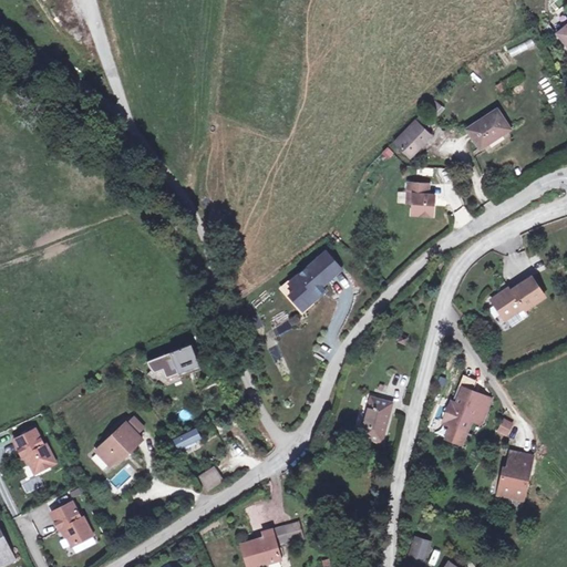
[(533,40),(508,49),(511,55),(535,47),(533,40)]
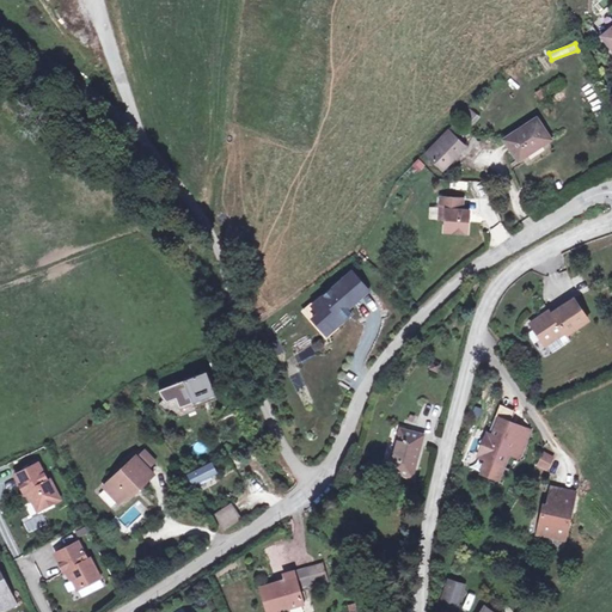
[(537,118),(507,139),(520,159),(551,138),(537,118)]
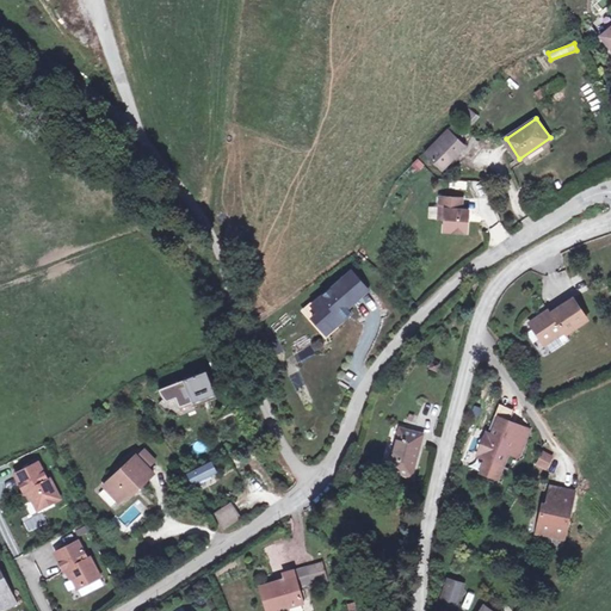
[(449,134),(427,156),(440,170),(462,147),(449,134)]
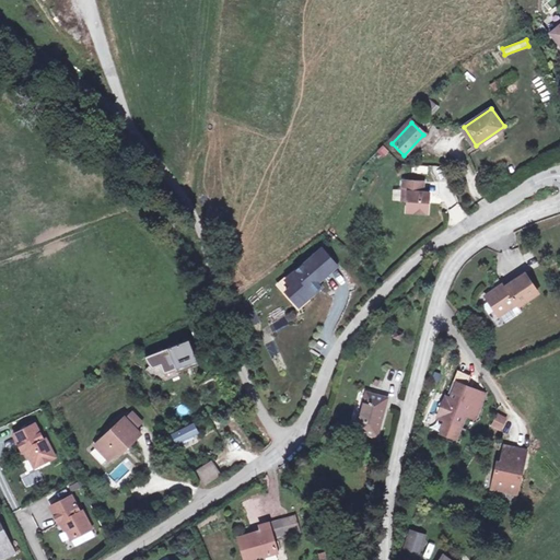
[(424,184),(404,183),(404,194),(409,194),(409,202),(408,214),(429,216),(430,195),(424,194),(424,184)]
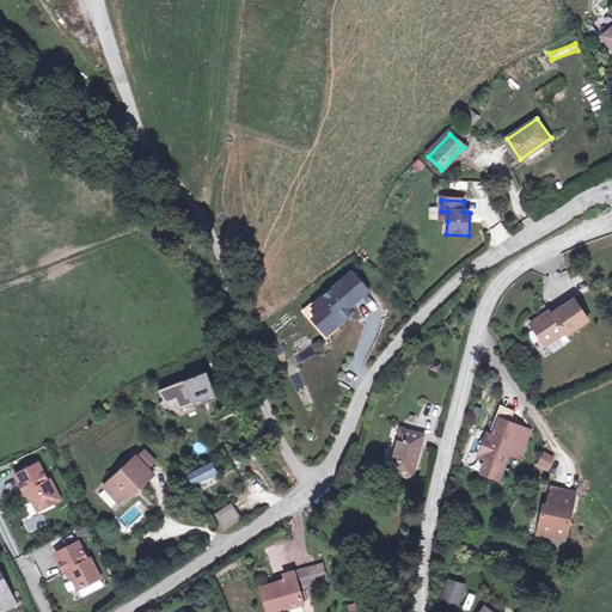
[(355,316),(375,297),(359,279),(320,313),(328,320),(322,326),(331,337),(337,331),(342,336),(354,324),(353,323),(350,320),(355,316)]
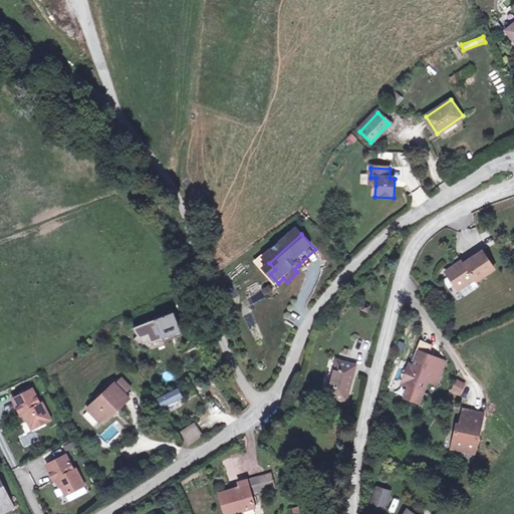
[(448,272),(461,291),(477,280),(480,283),(497,272),(485,253),(466,265),(458,266),(448,272)]
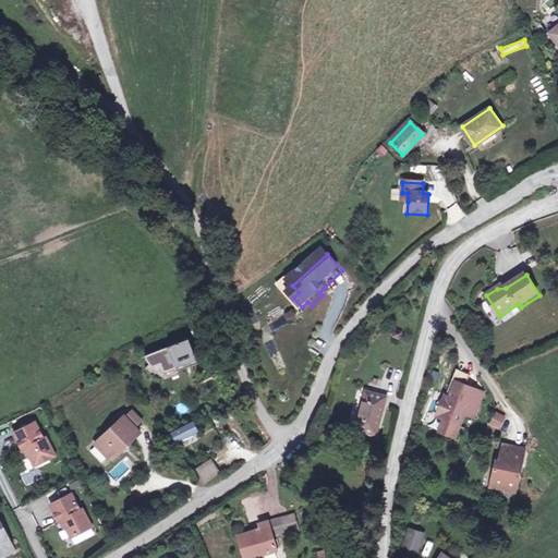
[(269,312),(273,320),(283,316),(281,307),(269,312)]
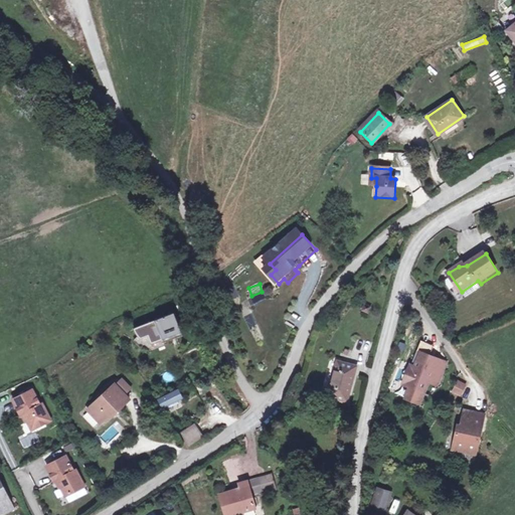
[(246,300),(249,307),(267,300),(263,292),(246,300)]
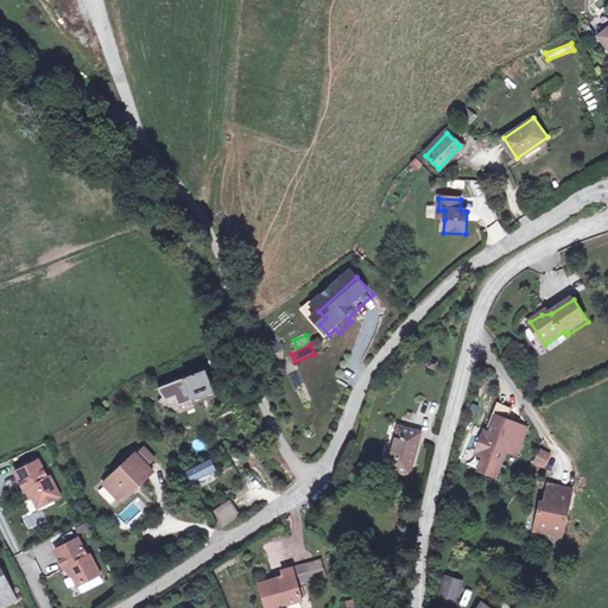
[(203,371),(154,390),(158,396),(163,401),(172,398),(176,407),(211,393),(203,371)]
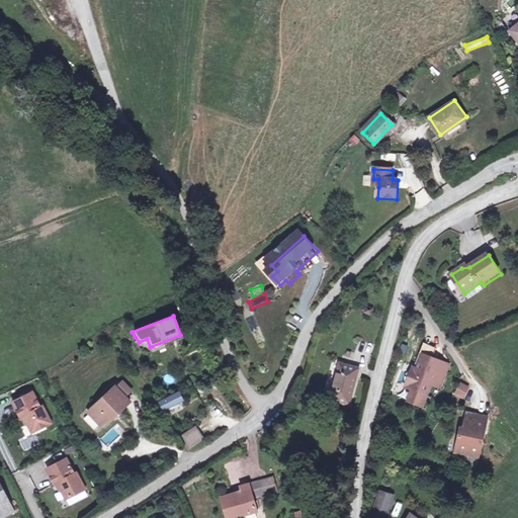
[(422,347),(413,372),(416,373),(421,358),(430,362),(434,352),(422,347)]
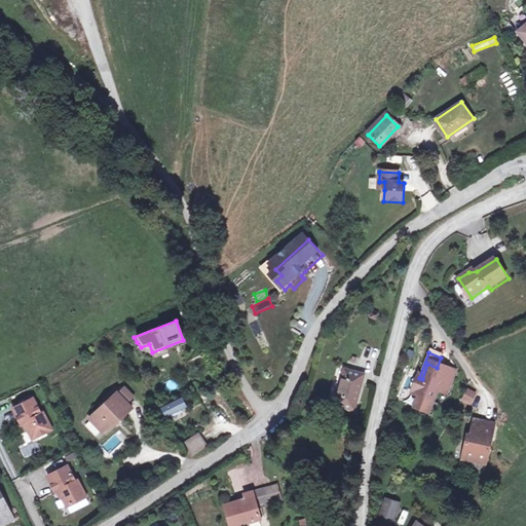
[(437,368),(427,364),(422,379),(419,378),(417,377),(410,398),(418,401),(415,411),(428,416),(437,393),(446,398),(450,385),(441,382),(445,371),(437,368)]
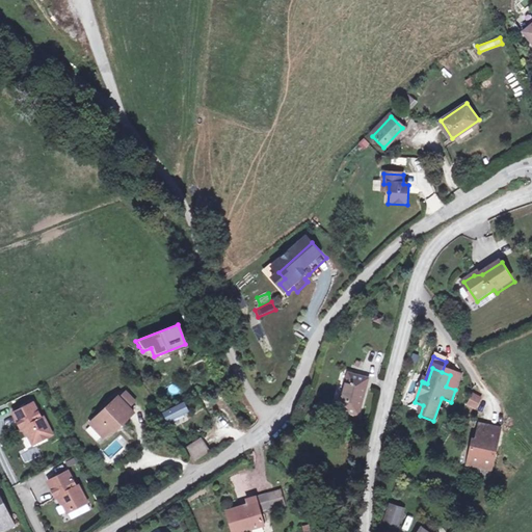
[(344,406),(363,413),(373,379),(353,374),(344,406)]
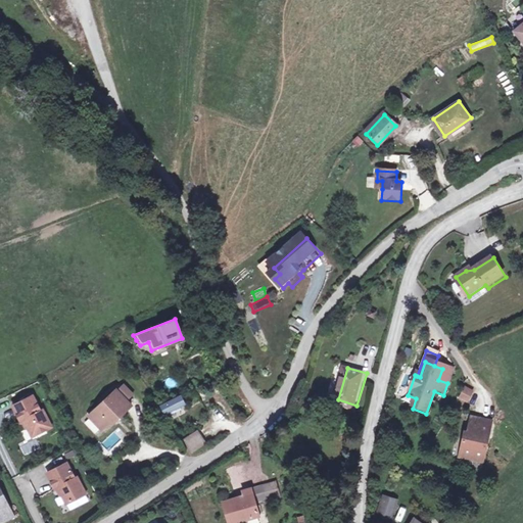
[(452,372),(442,369),(438,380),(447,383),(452,372)]
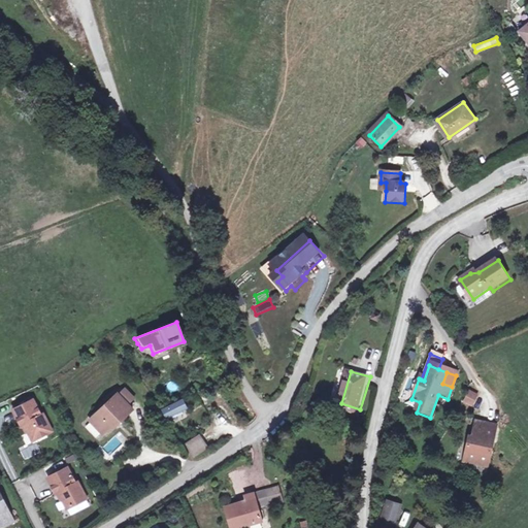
[(473,408),(480,393),(468,389),(463,404),(473,408)]
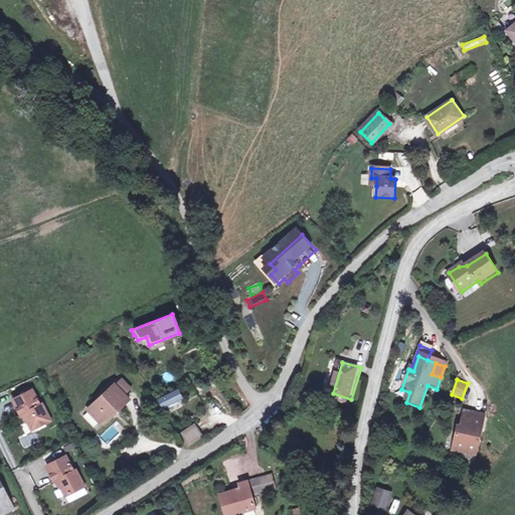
[(125,384),(120,388),(127,397),(132,393),(125,384)]
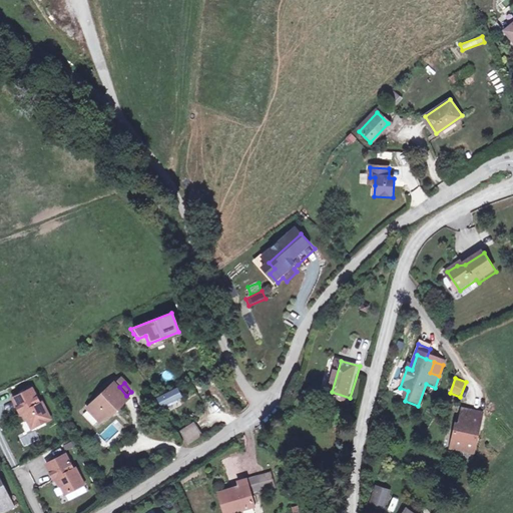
[(88,408),(99,423),(108,416),(116,410),(118,412),(130,402),(126,396),(119,387),(117,385),(88,408)]
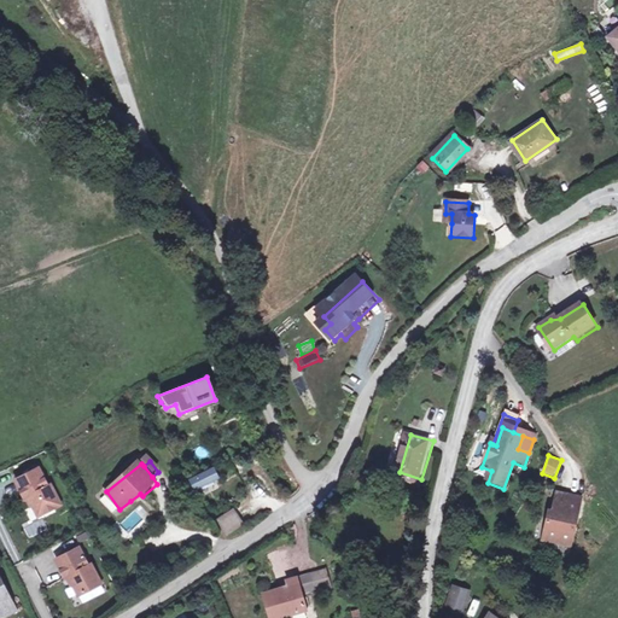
[(216,466),(192,478),(197,489),(204,487),(204,488),(216,482),(216,481),(222,478),(216,466)]
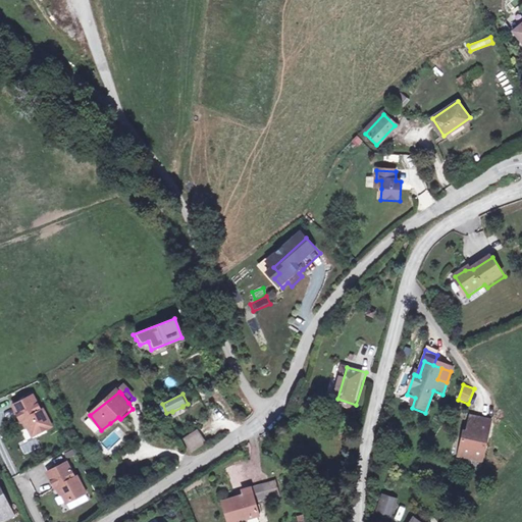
[(35,398),(15,407),(22,423),(25,422),(34,437),(52,428),(44,412),(42,413),(35,398)]
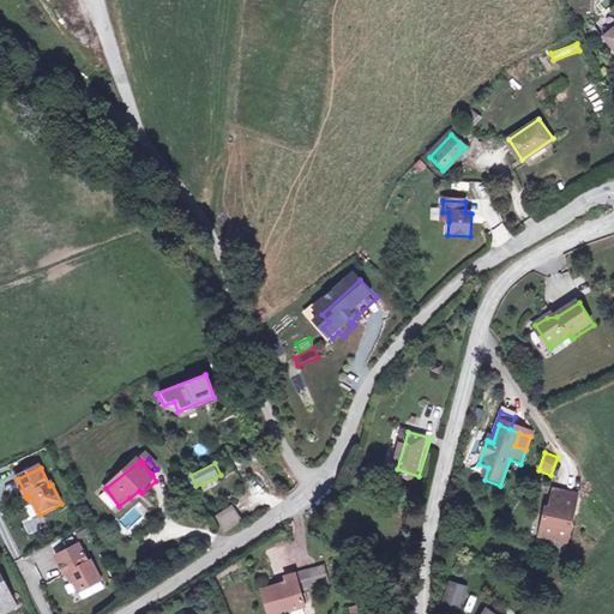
[(546,506),(539,536),(567,542),(577,493),(553,488),(549,507),(546,506)]
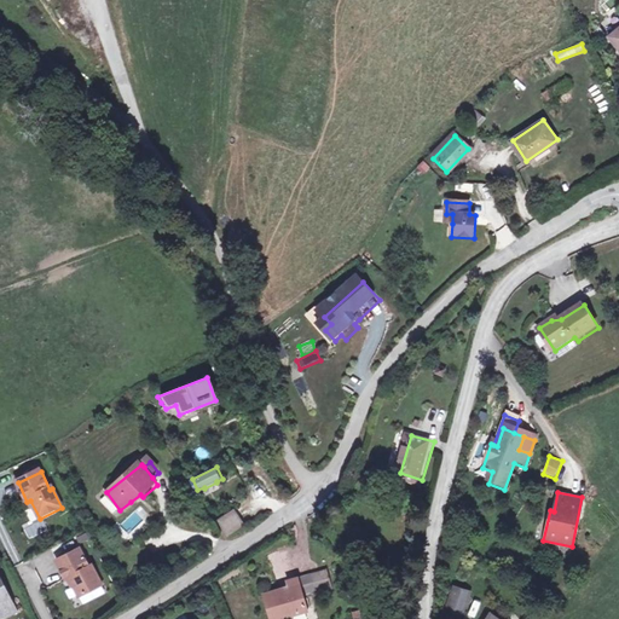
[(32,505),(24,509),(30,526),(38,522),(32,505)]
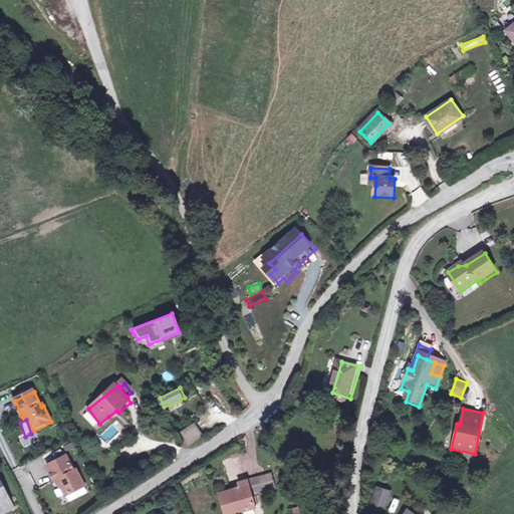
[(195,423),(181,433),(190,446),(204,435),(195,423)]
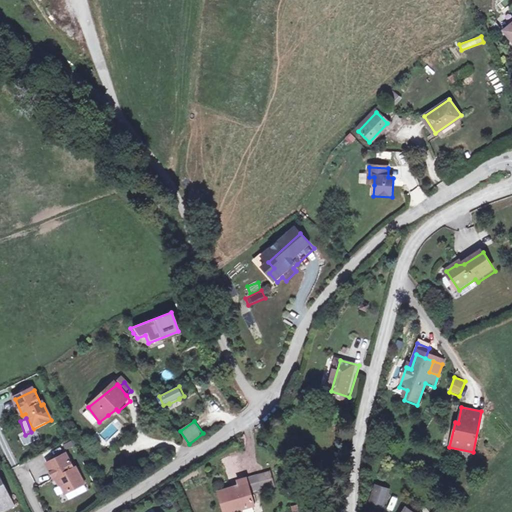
[(64,456),(45,465),(53,481),(56,479),(63,495),(82,486),(74,470),(72,471),(64,456)]
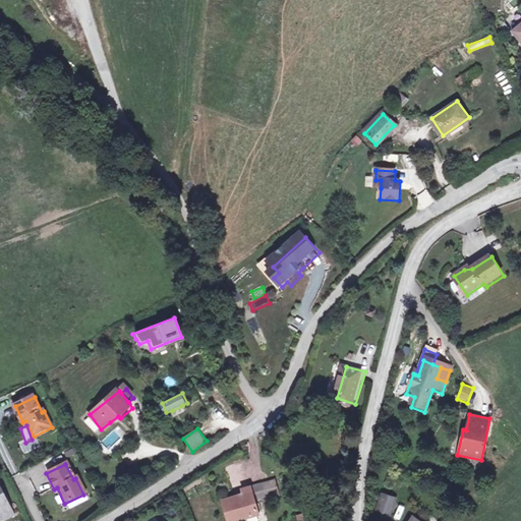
[(261,474),(267,486),(278,480),(273,469),(261,474)]
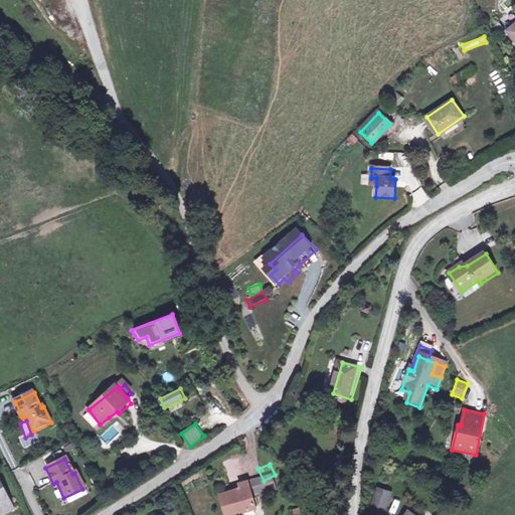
[(258,469),(246,475),(251,486),(264,481),(258,469)]
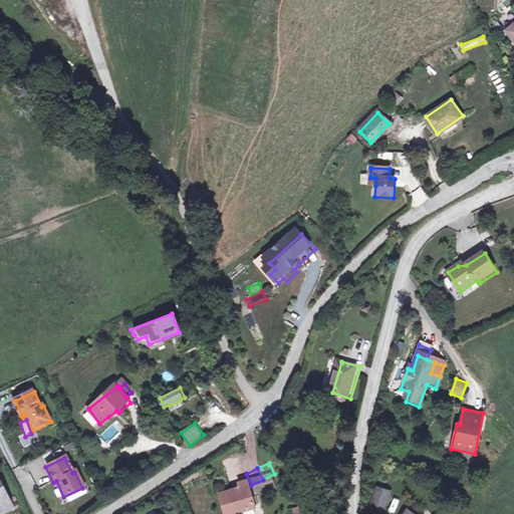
[(217,488),(228,511),(256,496),(251,485),(246,474),(238,477),(240,481),(229,486),(228,483),(217,488)]
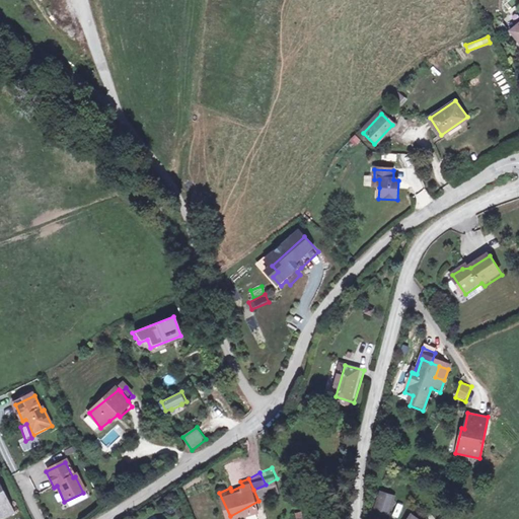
[(0,489),(0,516),(11,511),(0,489)]
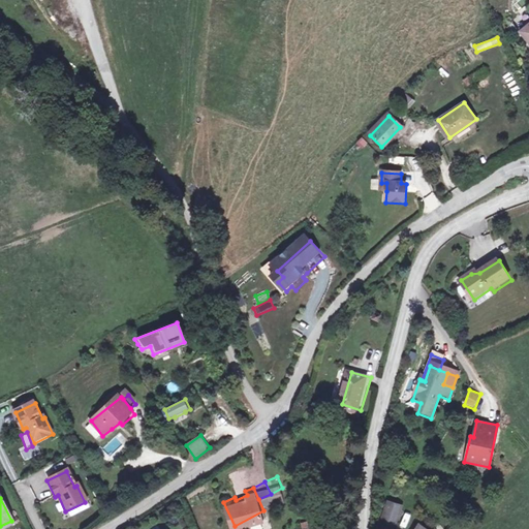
[(402,506),(389,502),(381,523),(395,527),(402,506)]
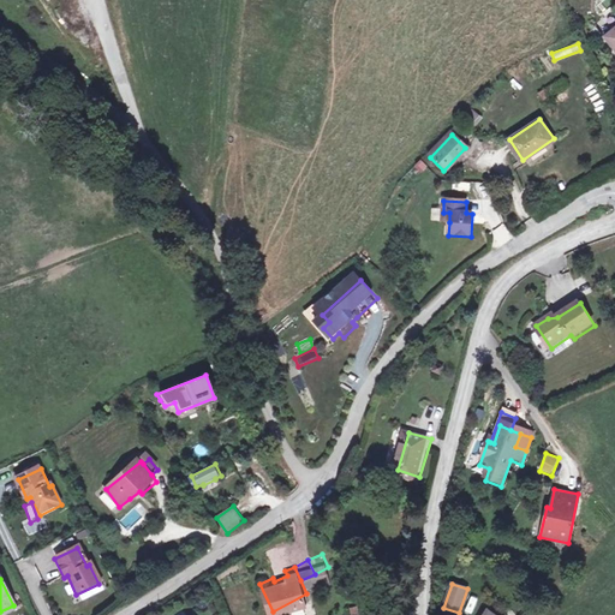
[(508,614),(509,614),(495,603),(484,614),(508,614)]
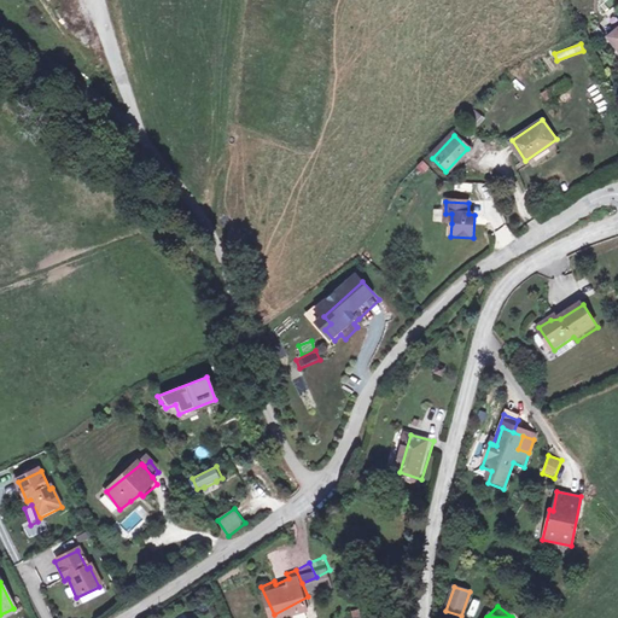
All buildings are outlined.
